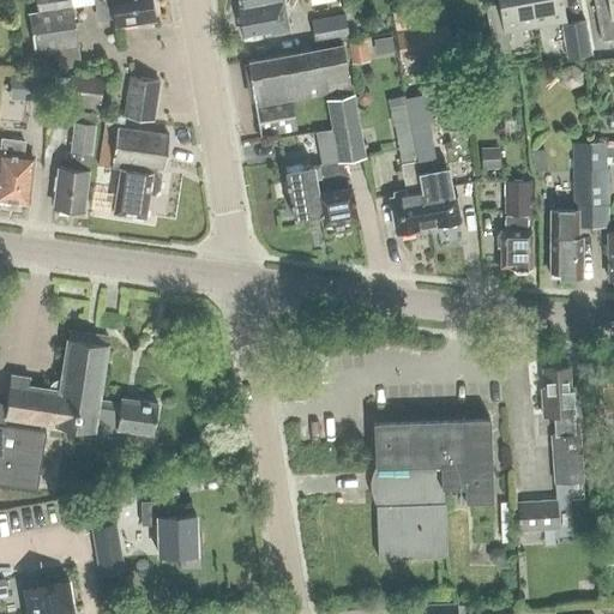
[(35,0),(37,12),(26,14),(32,53),(58,49),(61,68),(80,66),(70,0),(18,0),(18,1),(23,0),(35,0)]
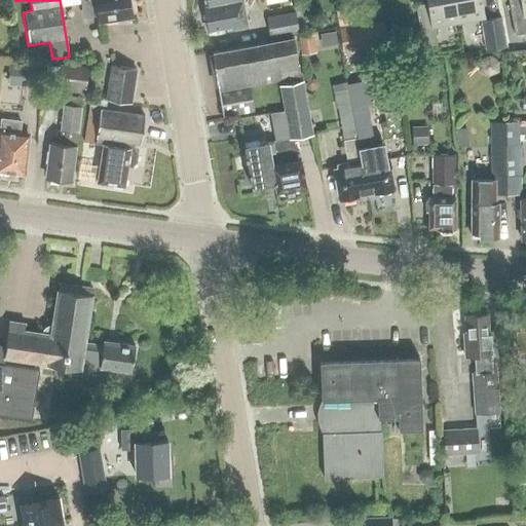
[(79,0),(82,14),(86,17),(98,15),(99,26),(118,23),(118,21),(132,17),(130,14),(134,14),(132,4),(129,4),(128,0),(79,0)]
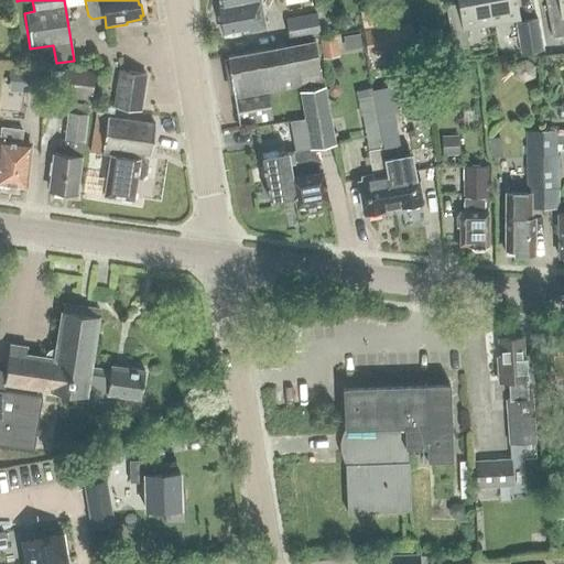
[(258,0),(220,0),(223,8),(218,8),(223,33),(246,30),(247,31),(263,29),(258,0)]
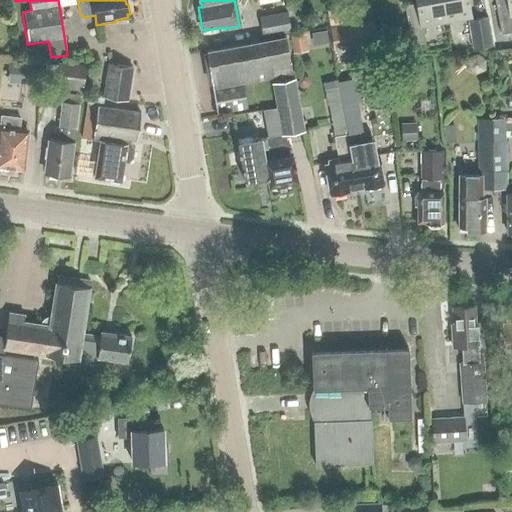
[(421,26),(444,22),(440,0),(414,0),(417,13),(405,15),(410,45),(424,43),(421,26)]
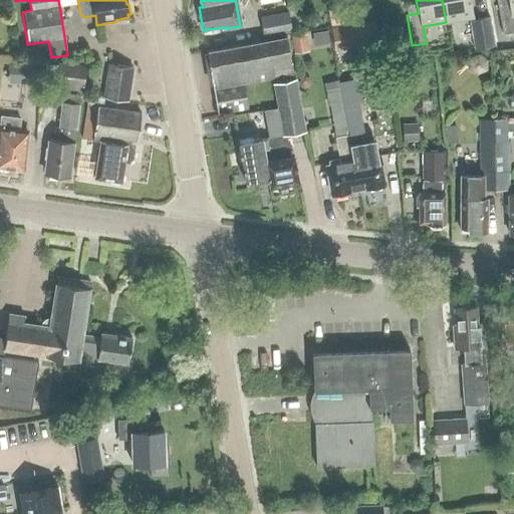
[(467,0),(442,0),(446,22),(471,17),(467,0)]
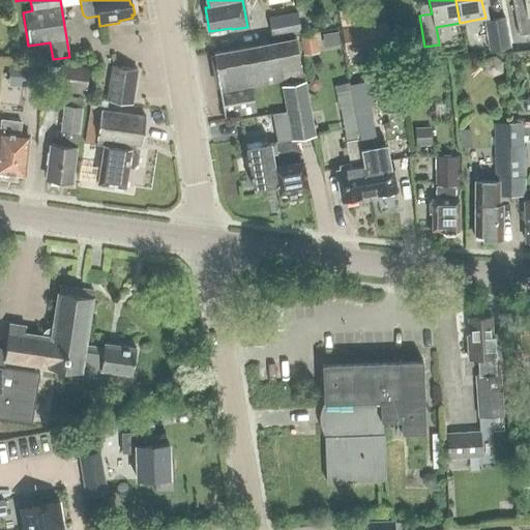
[(529,0),(524,0),(525,3),(512,5),(518,36),(529,33),(529,0)]
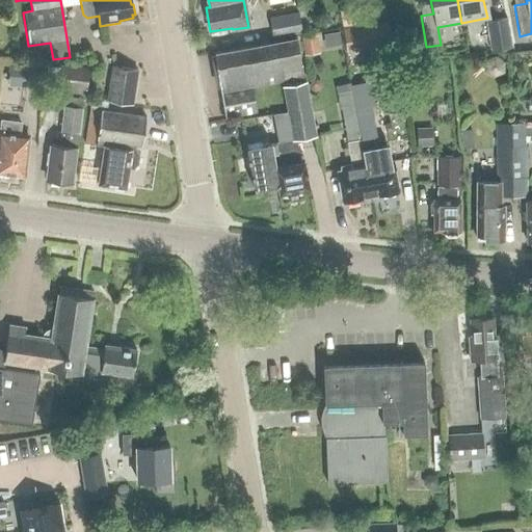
[(301,33),(297,11),(269,17),(272,37),(301,33)]
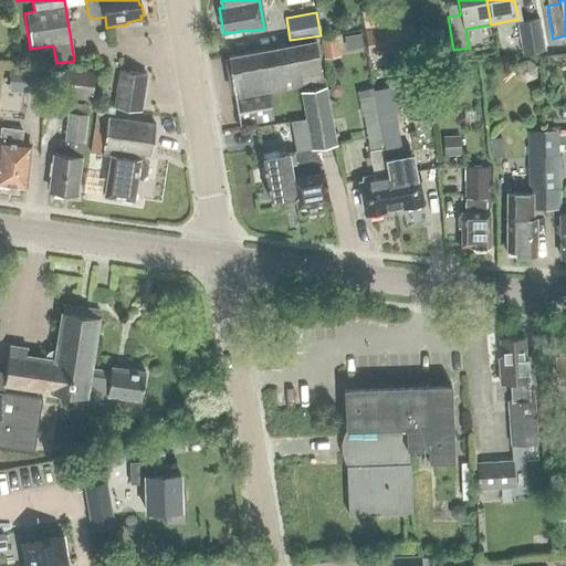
[(517,23),(523,55),(544,52),(538,20),(517,23)]
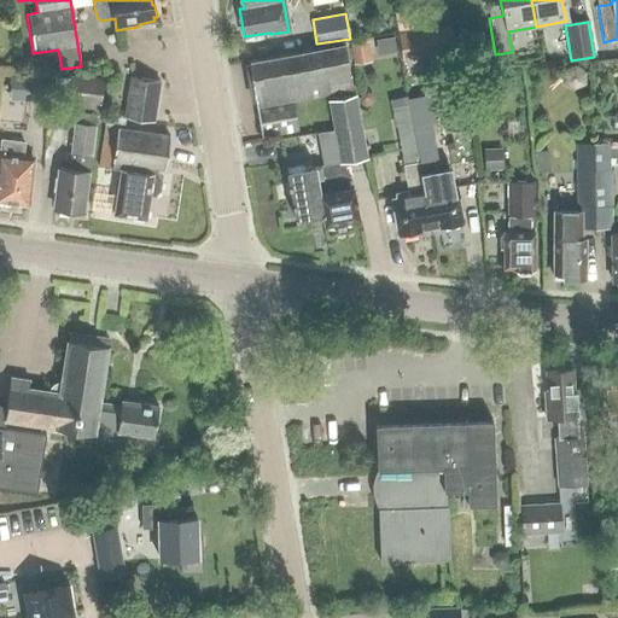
[(420,31),(400,35),(404,62),(425,57),(420,31)]
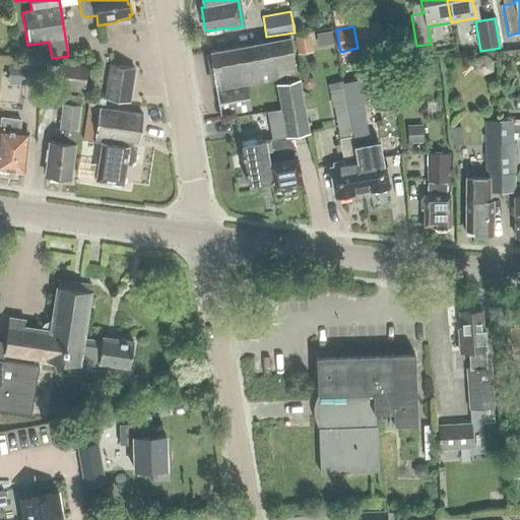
[(313,52),(310,35),(295,38),(298,55),(313,52)]
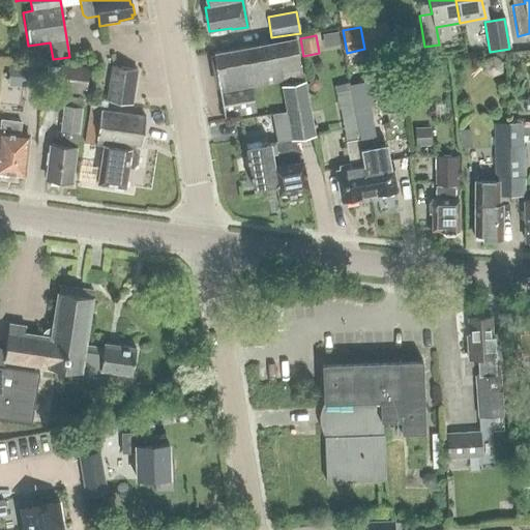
[(294,39),(230,52),(212,54),(225,118),(230,117),(253,112),(247,88),(301,78),(294,39)]
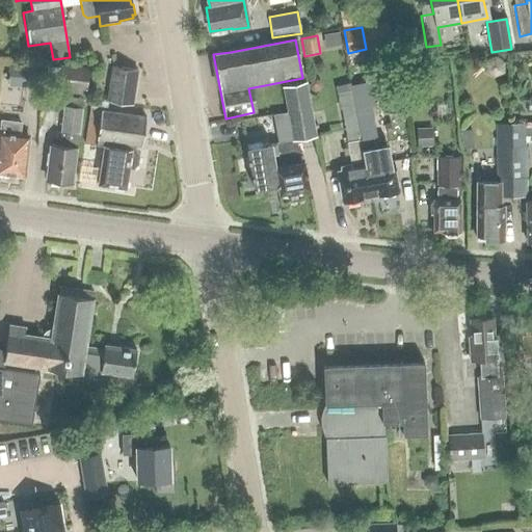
[(514,56),(510,63),(516,68),(521,60),(514,56)]
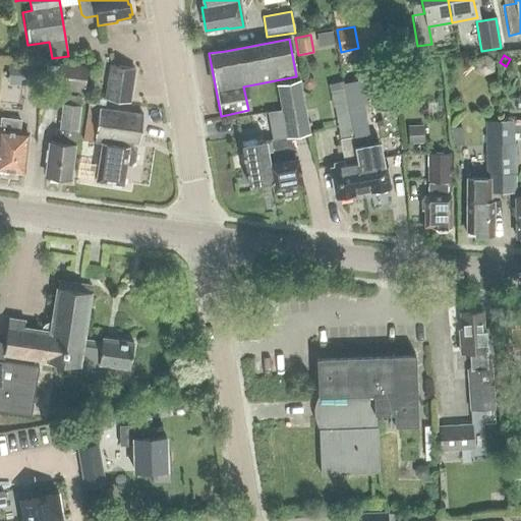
[(37,85),(38,65),(9,65),(8,85),(37,85)]
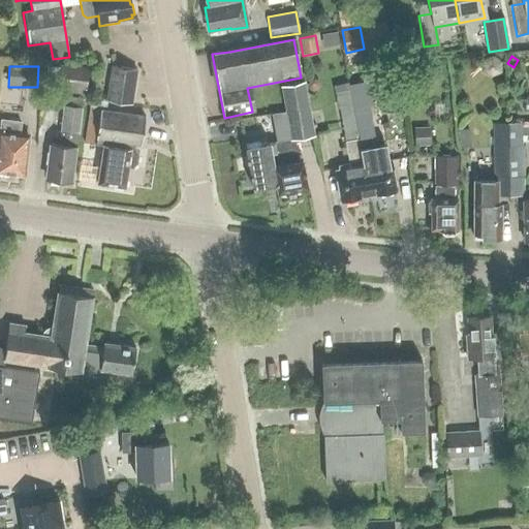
[(85,96),(88,70),(58,67),(56,93),(85,96)]
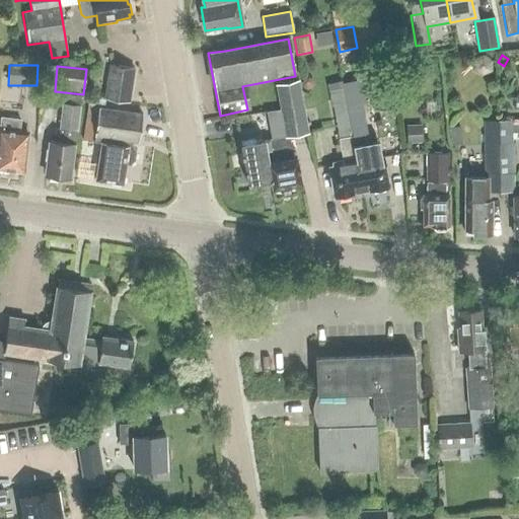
[(129,102),(133,69),(108,66),(104,99),(129,102)]
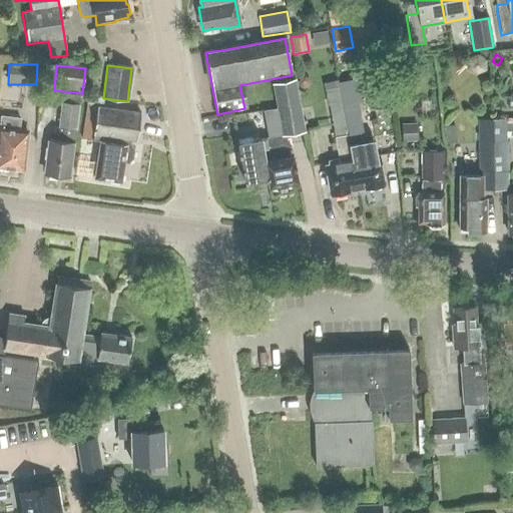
[(353,79),(339,82),(345,118),(346,121),(345,121),(348,135),(360,133),(362,132),(353,79)]
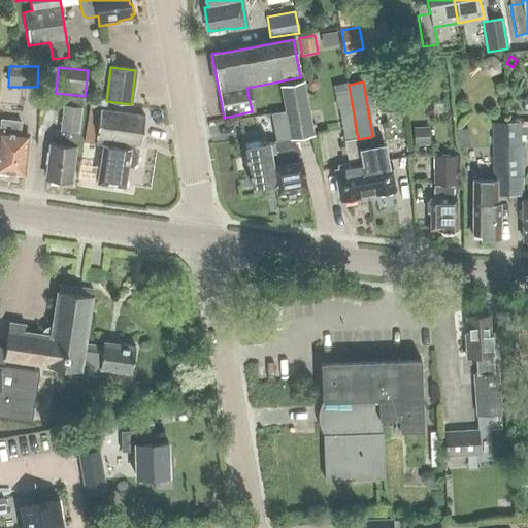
[(281,87),(287,118),(290,138),(279,140),(281,149),(274,151),(274,154),(268,155),(273,184),(275,192),(304,187),(300,161),(302,161),(300,151),(296,152),(294,138),(314,135),(304,83),(281,87)]
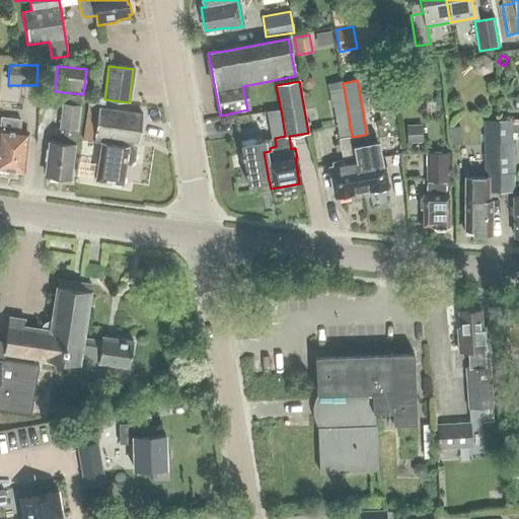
[(73,166),(81,102),(63,100),(57,145),(47,143),(45,162),(47,162),(45,176),(51,177),(50,180),(58,181),(58,178),(69,179),(71,165),(73,166)]
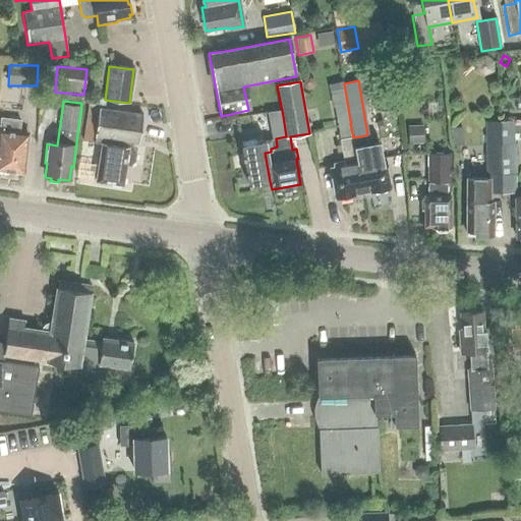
[(142,113),(87,106),(82,139),(101,141),(97,182),(122,185),(124,166),(129,167),(135,163),(136,151),(131,143),(138,145),(142,113)]
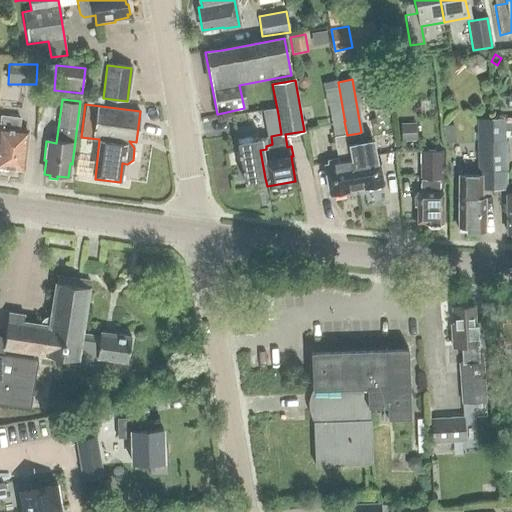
[(271,136),(281,134),(278,114),(265,116),(269,137),(237,142),(244,182),(265,178),(260,150),(266,149),(266,146),(272,144),(271,136)]
